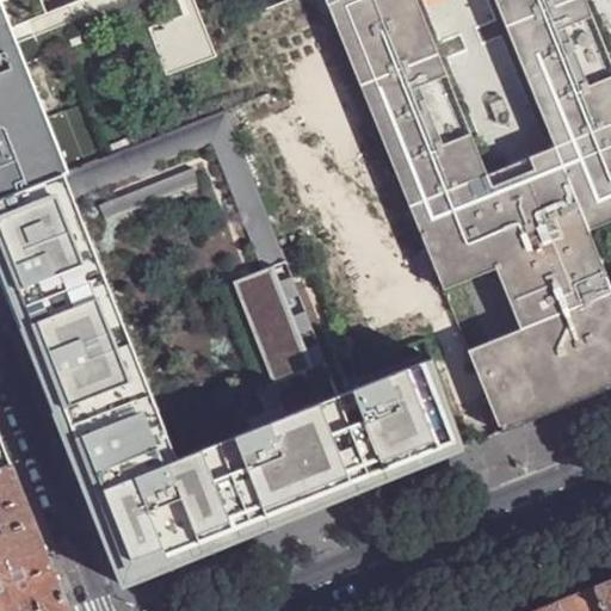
[(610,0),(322,0),(440,289),(493,269),(519,329),(464,350),(499,433),(551,412),(605,390),(599,378),(610,374),(610,0)]
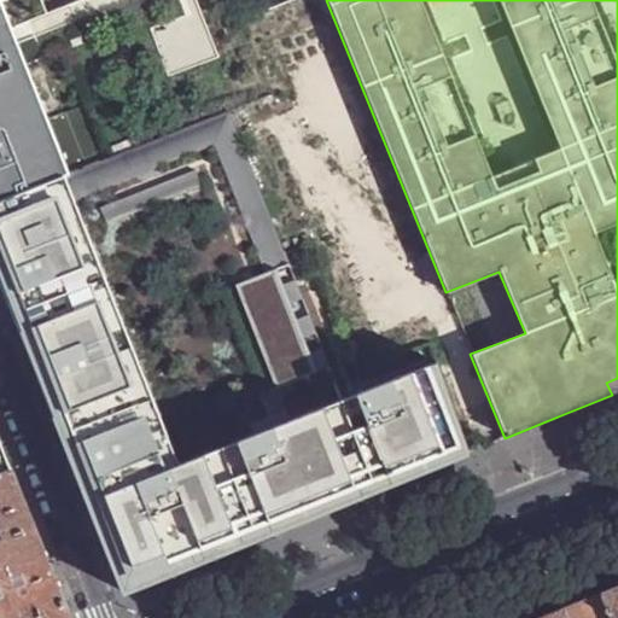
[(17,45),(0,4),(0,42),(4,52),(17,45)]
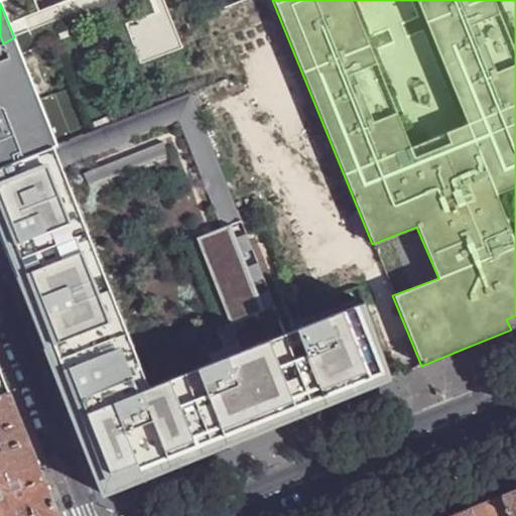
[(0,167),(56,146),(45,119),(35,123),(20,88),(31,83),(14,37),(3,43),(0,35),(0,167)]
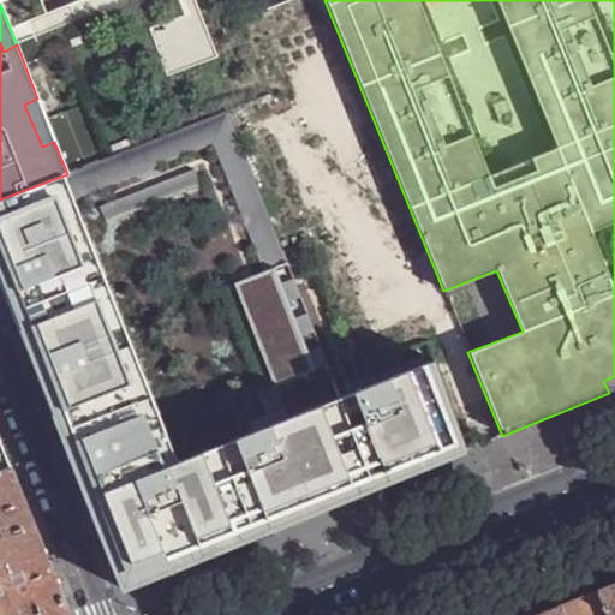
[(54,142),(37,99),(24,105),(42,147),(54,142)]
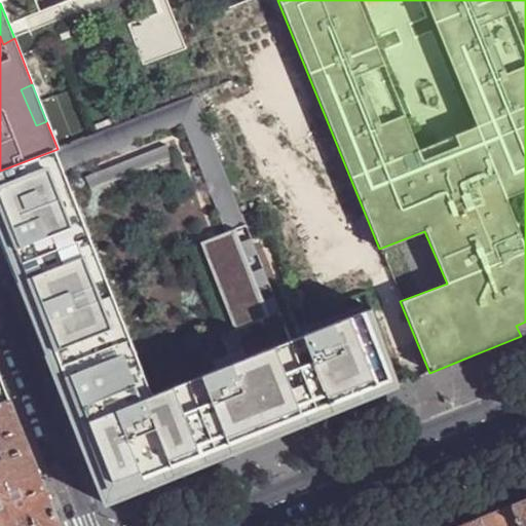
[(195,96),(58,149),(155,395),(292,341),(241,215),(195,96)]
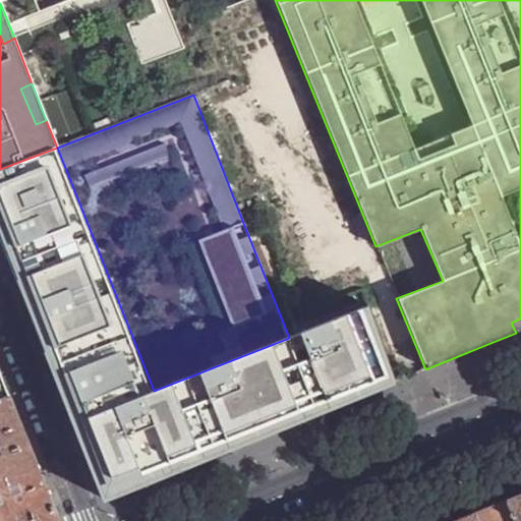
[(57,148),(0,169),(0,234),(1,237),(17,279),(55,371),(106,500),(186,467),(287,425),(351,399),(393,384),(365,307),(289,338),(154,391),(57,148)]
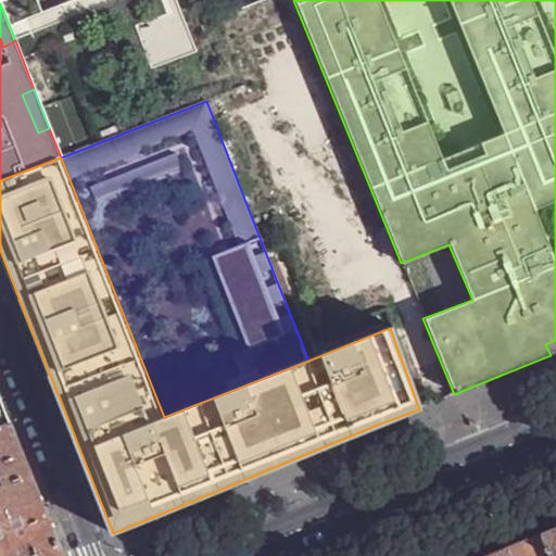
[(555,340),(545,344),(551,355),(555,352),(555,340)]
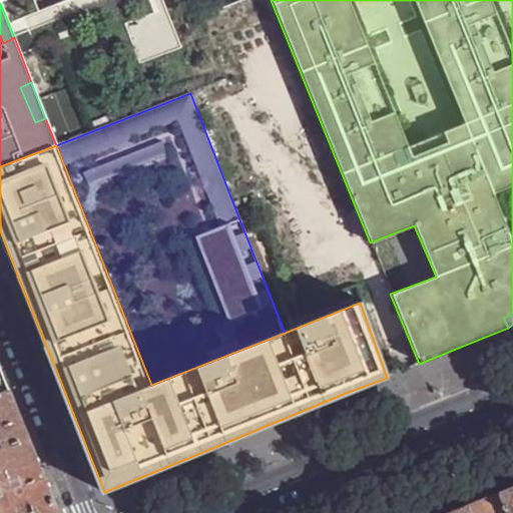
[(0,393),(9,389),(0,365),(0,393)]
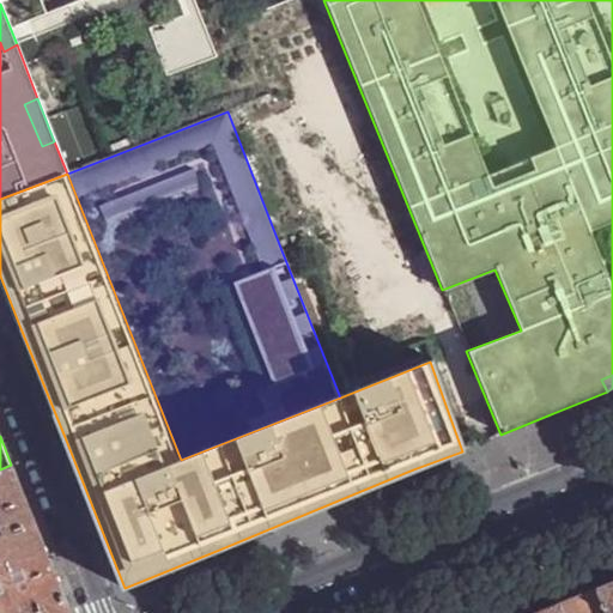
[(35,523),(11,465),(0,469),(0,521),(5,533),(5,535),(35,523)]
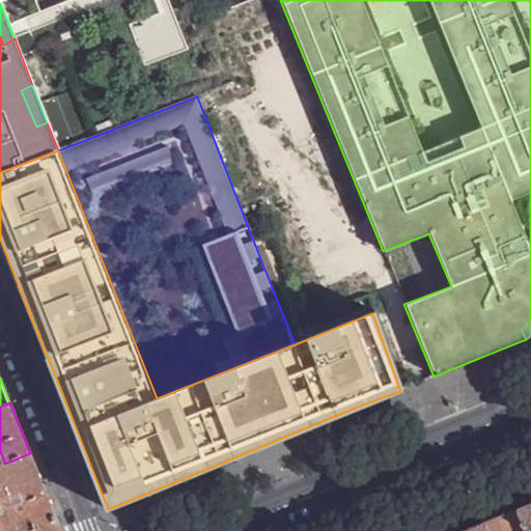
[(52,530),(60,528),(30,453),(4,464),(4,462),(0,463),(0,527),(1,530),(52,530)]
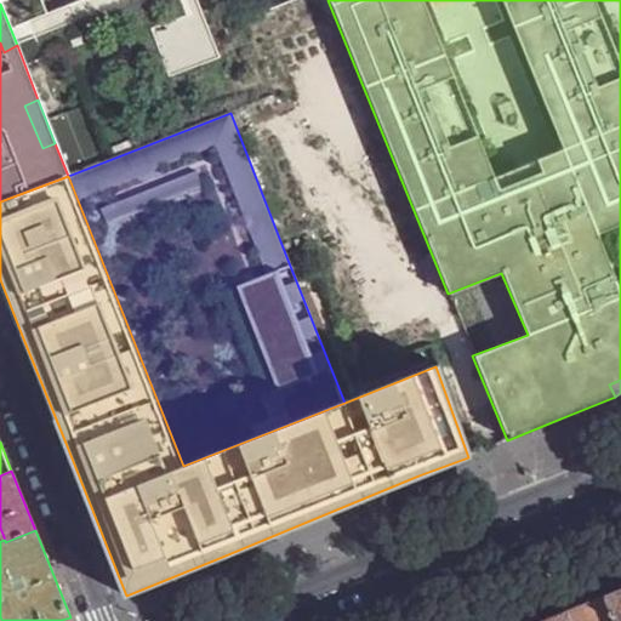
[(620,620),(620,591),(604,598),(613,620),(620,620)]
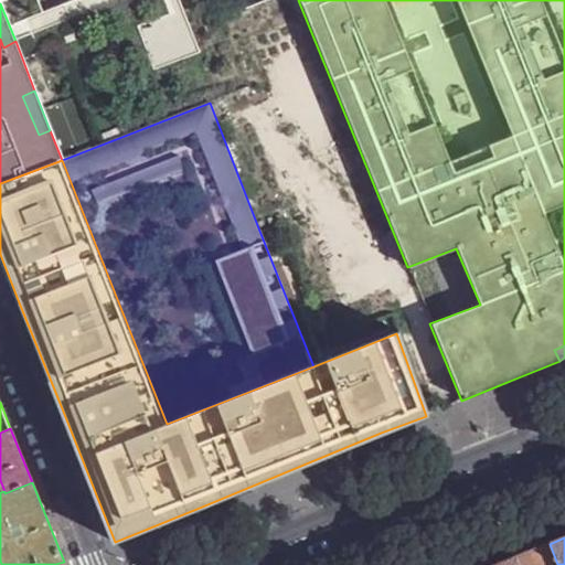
[(529,553),(513,558),(515,564),(557,564),(550,544),(529,553)]
